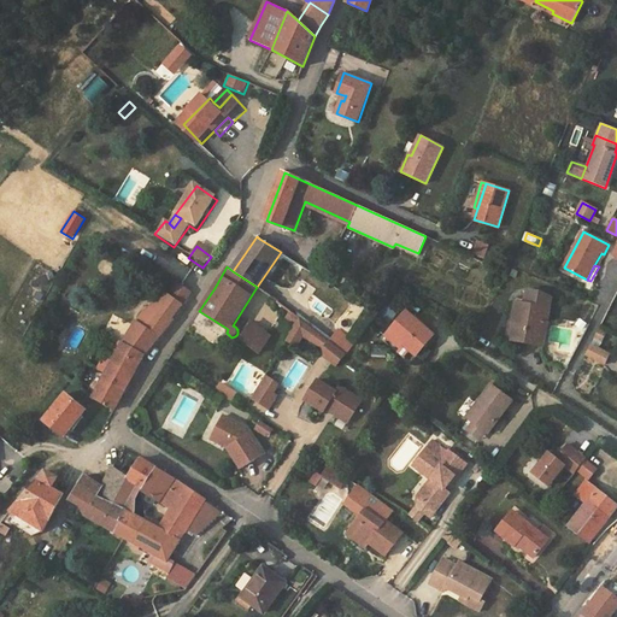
[(181,285),(171,298),(181,305),(191,293),(181,285)]
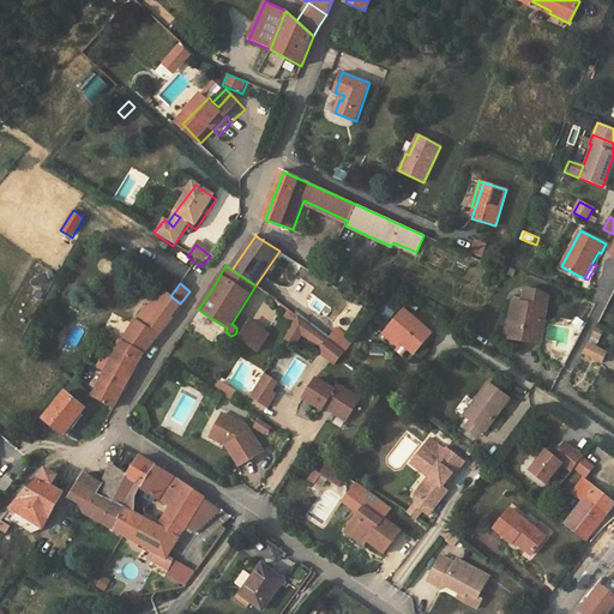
[(162,289),(150,305),(157,309),(172,319),(173,318),(170,315),(180,304),(170,296),(162,289)]
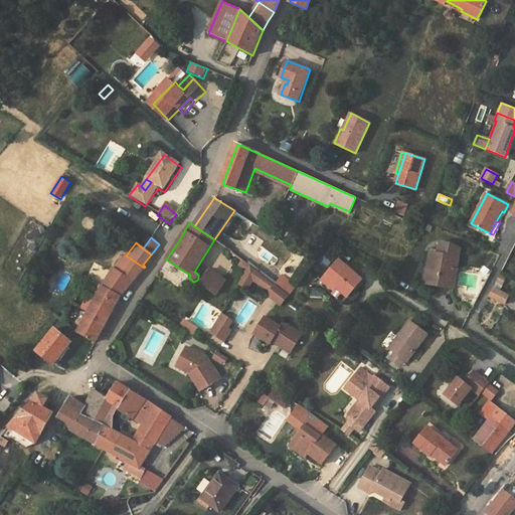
[(454,289),(461,248),(452,244),(441,242),(439,253),(431,252),(428,269),(427,274),(424,273),(422,284),(454,289)]
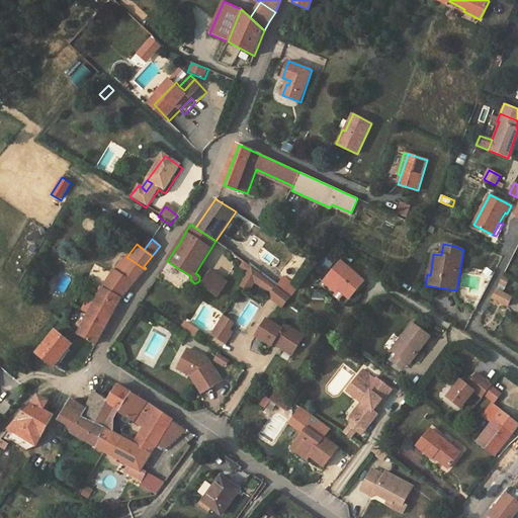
[(126,257),(120,262),(127,268),(133,261),(126,257)]
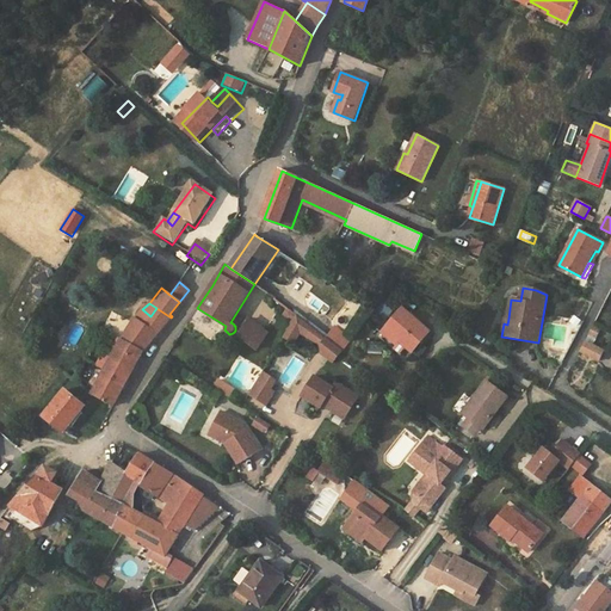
[(142,309),(135,320),(158,333),(165,325),(171,318),(156,308),(150,316),(142,309)]
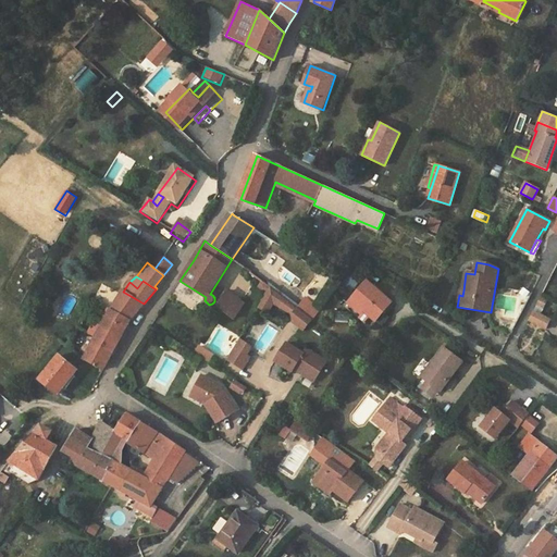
[(348,302),(346,306),(366,323),(371,317),(376,322),(393,301),(367,281),(351,299),(363,310),(360,314),(348,302)]
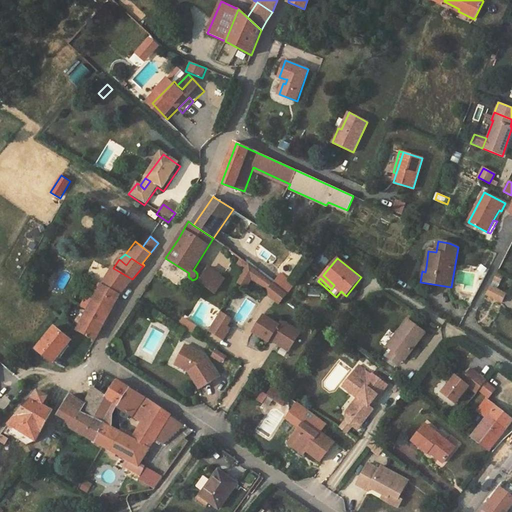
[(198,281),(207,267),(198,262),(193,270),(195,271),(196,272),(196,273),(197,273),(197,274),(197,275),(197,276),(197,277),(196,278),(195,279),(198,281)]
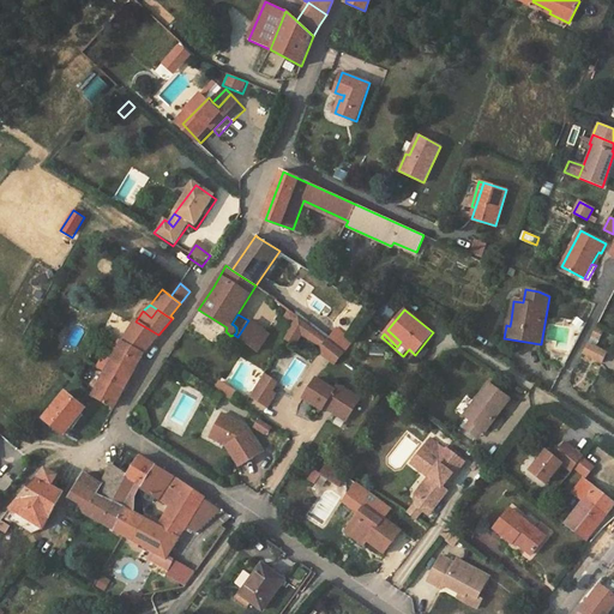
[(286,342),(298,345),(300,337),(309,341),(314,325),(293,319),(286,342)]
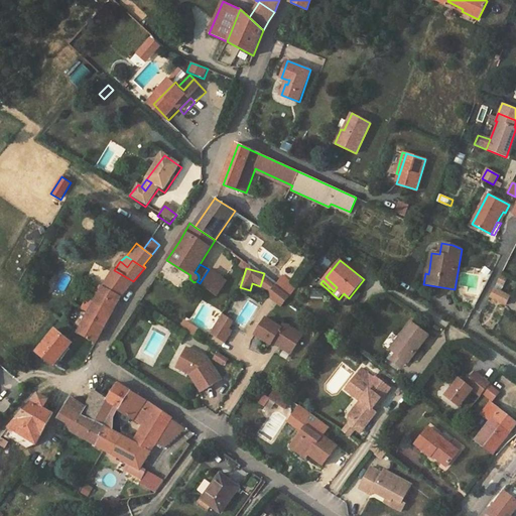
[(226,280),(209,269),(200,283),(216,295),(226,280)]
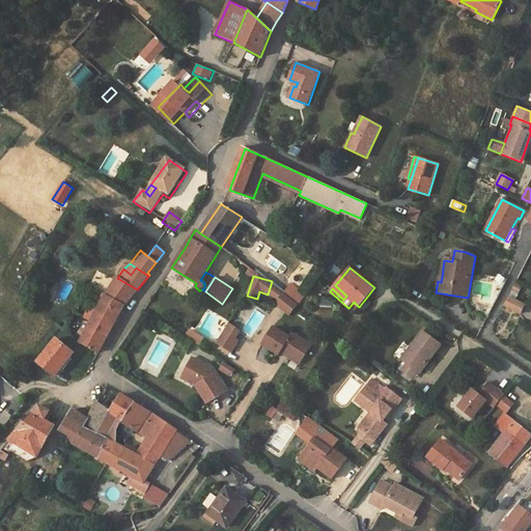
[(117,278),(106,294),(124,305),(137,289),(117,278)]
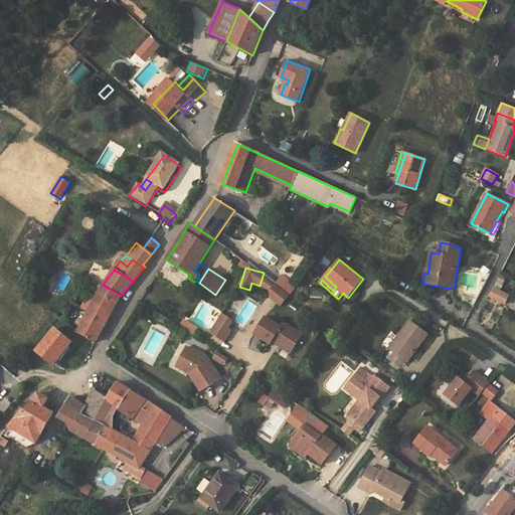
[(504,283),(508,276),(501,273),(498,280),(504,283)]
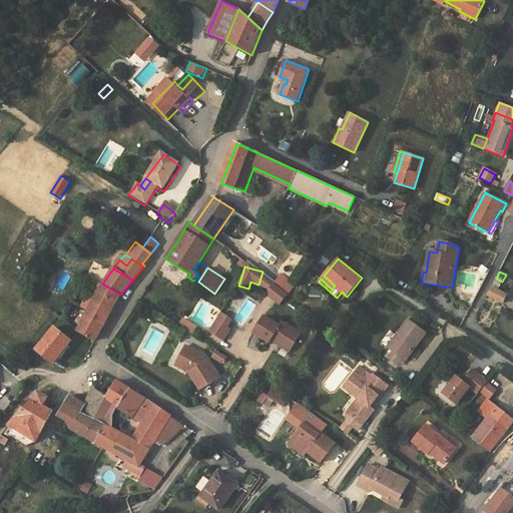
[(296,285),(282,275),(275,285),(289,295),(296,285)]
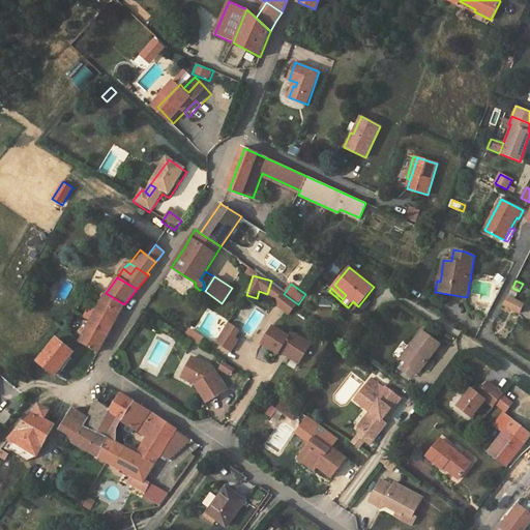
[(334,285),(331,288),(343,299),(346,295),(334,285)]
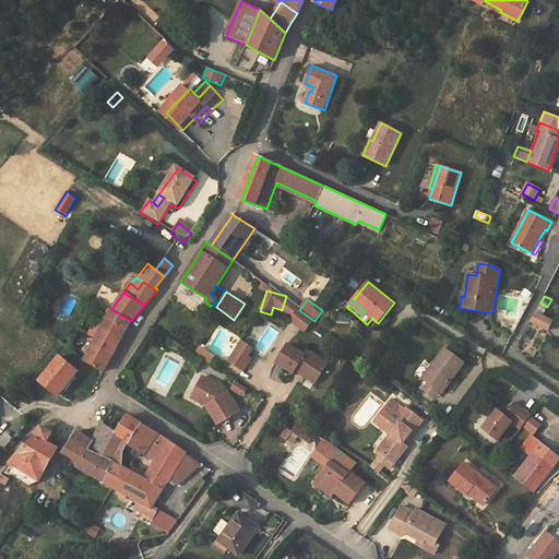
[(537,309),(545,313),(547,307),(540,304),(537,309)]
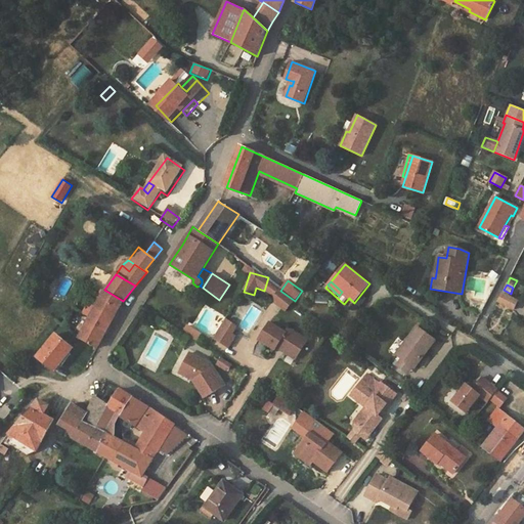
[(123,301),(104,290),(79,338),(97,348),(123,301)]
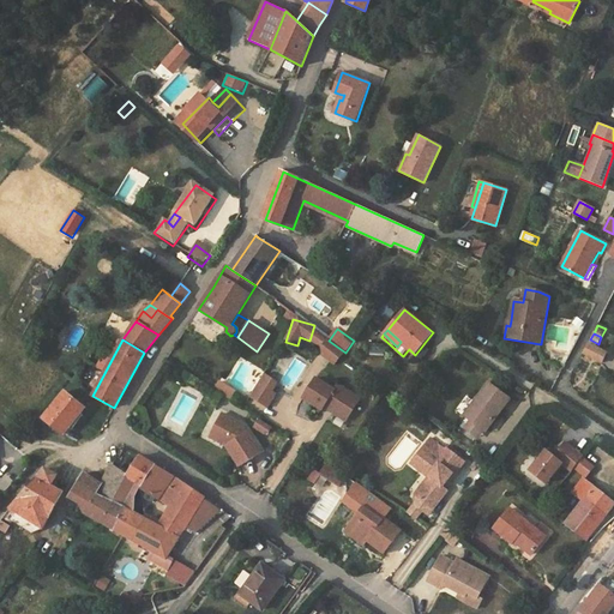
[(585,349),(606,360),(611,350),(599,344),(590,339),(585,349)]
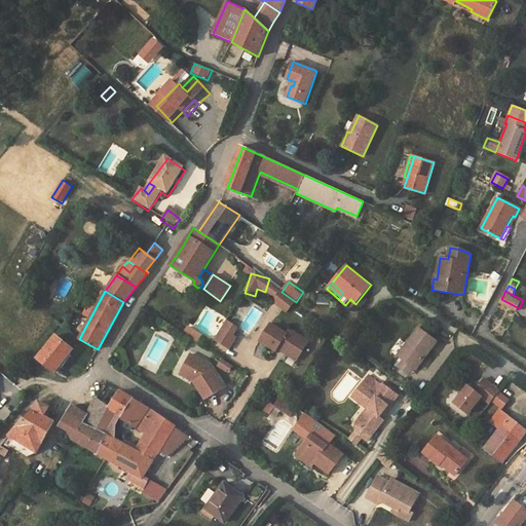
[(277,304),(288,311),(296,302),(282,292),(276,299),(277,304)]
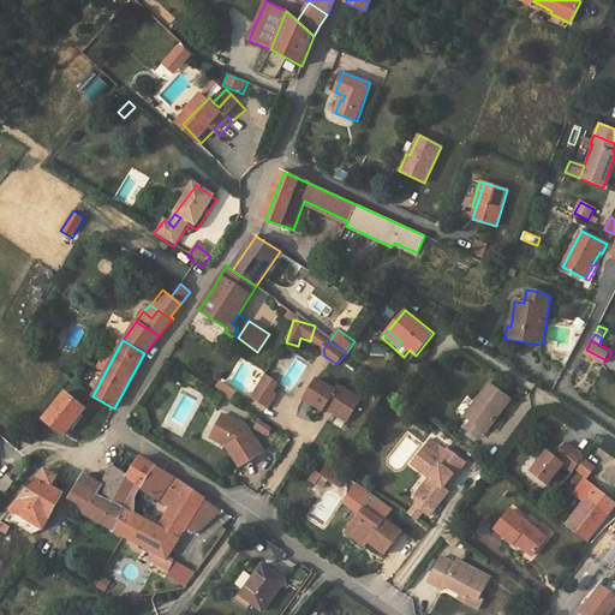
[(273,381),(274,381),(267,376),(252,398),(270,408),(278,395),(274,393),(268,389),(273,381)]
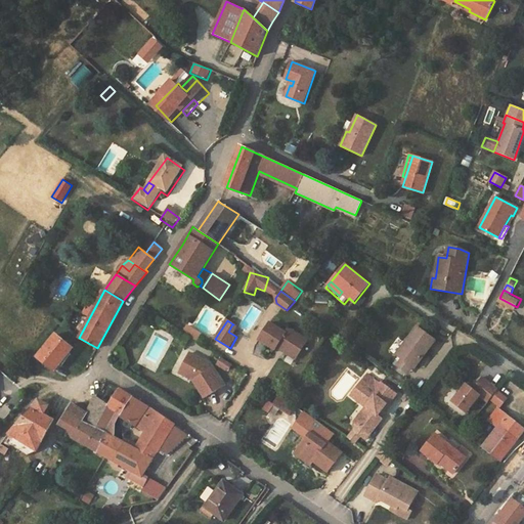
[(275,342),(297,355),(307,339),(289,328),(287,331),(271,321),(259,340),(271,348),(272,346),(275,342)]
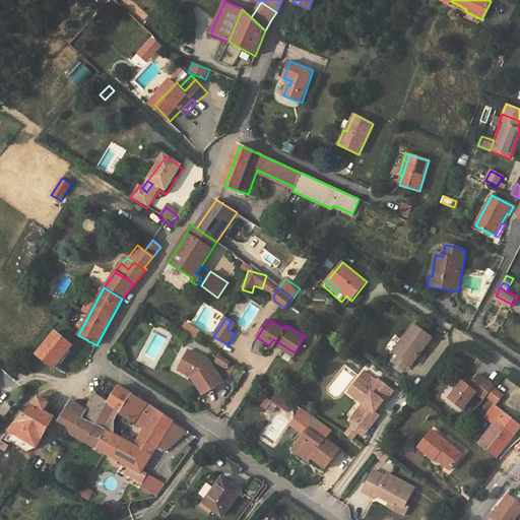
[(236,325),(231,322),(226,329),(232,332),(236,325)]
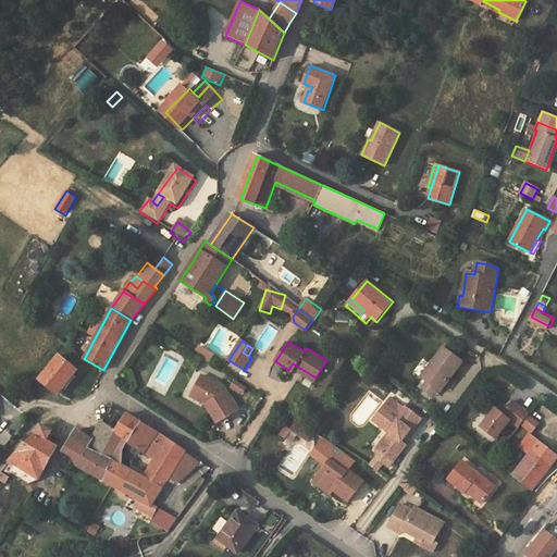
[(432,364),(422,376),(428,381),(438,390),(441,392),(463,361),(444,347),(432,364)]
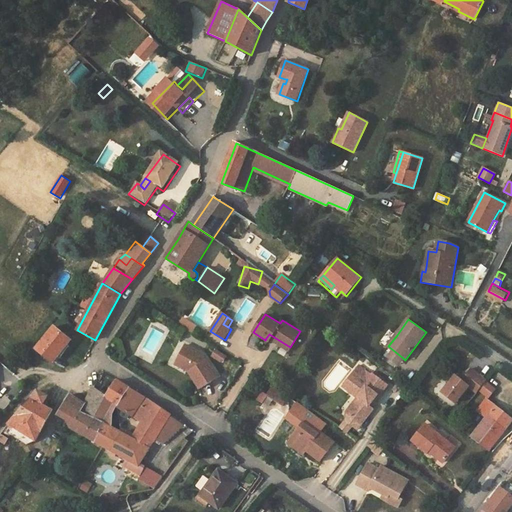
[(54,327),(37,349),(53,362),(58,356),(61,352),(71,340),(54,327)]
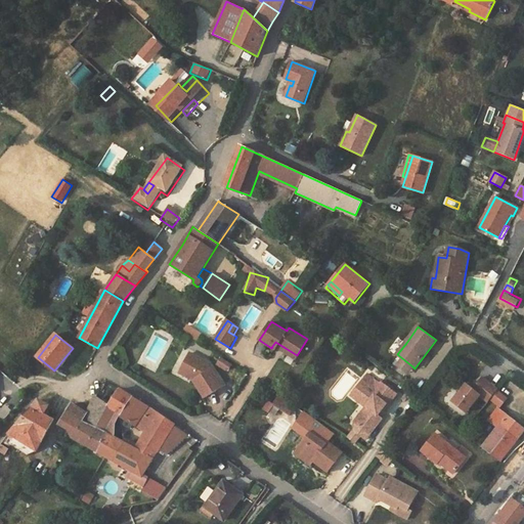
[(394,352),(397,354),(406,343),(402,340),(394,352)]
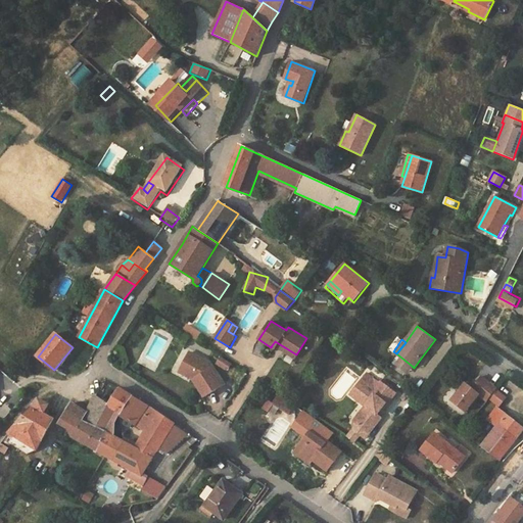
[(272,345),(293,359),(296,354),(275,341),(272,345)]
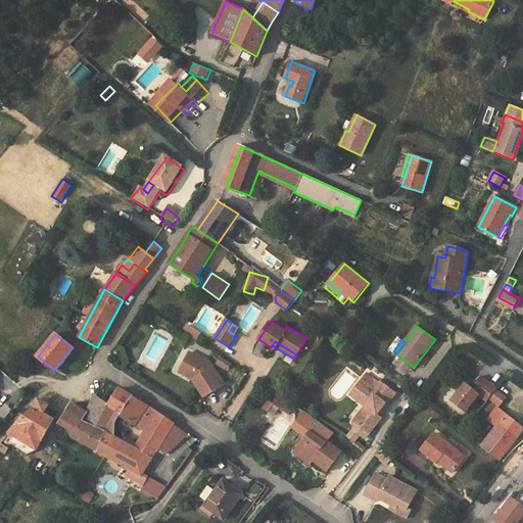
[(214,366),(198,354),(189,367),(195,372),(192,377),(194,384),(198,382),(206,400),(226,391),(218,373),(216,374),(212,368),(214,366)]
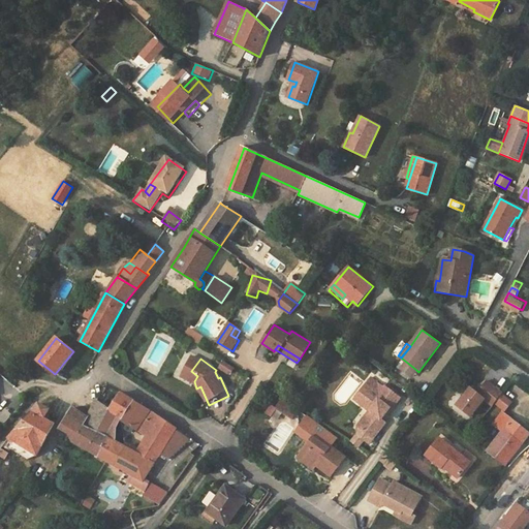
[(406,362),(400,371),(410,378),(416,370),(406,362)]
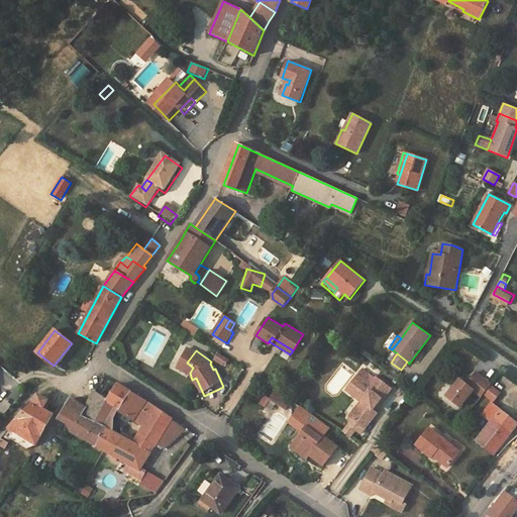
[(190,373),(193,368),(187,363),(183,369),(190,373)]
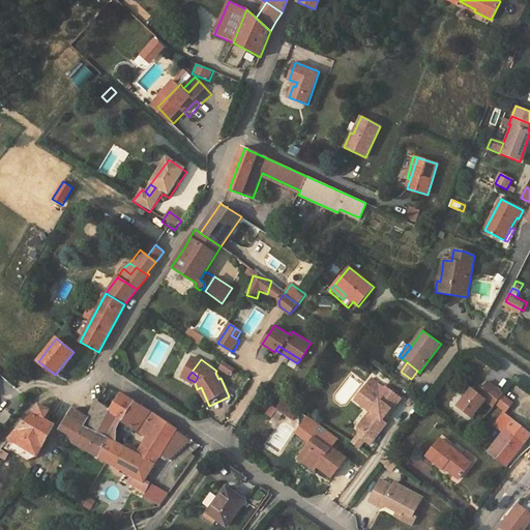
[(371,378),(365,384),(372,389),(377,383),(371,378)]
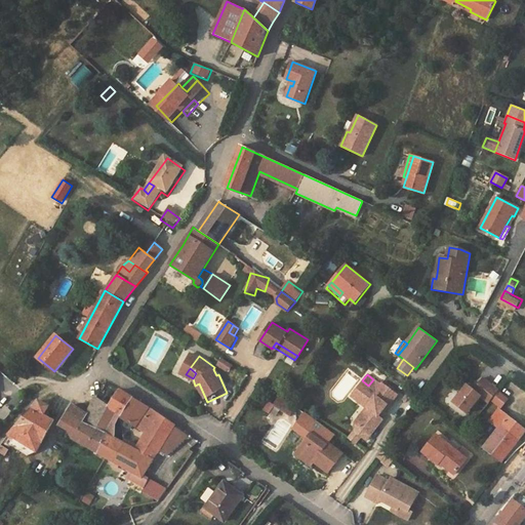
[(471,410),(481,397),(488,402),(490,400),(500,387),(501,387),(487,376),(478,389),(472,384),(462,396),(458,401),(471,410)]
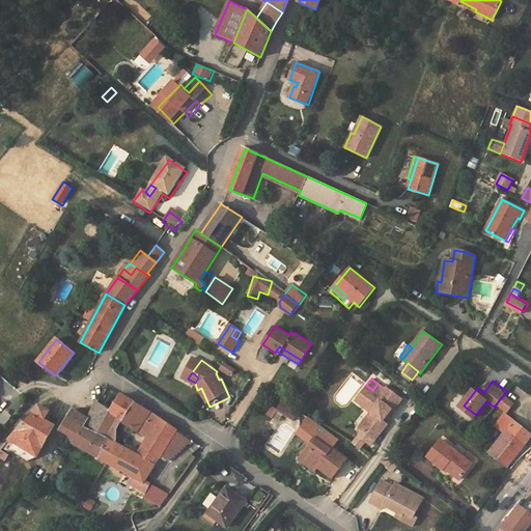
[(382,419),(390,409),(392,410),(401,398),(386,386),(379,395),(373,391),(372,390),(366,385),(355,400),(370,413),(370,420),(361,431),(373,441),(387,424),(382,419)]
